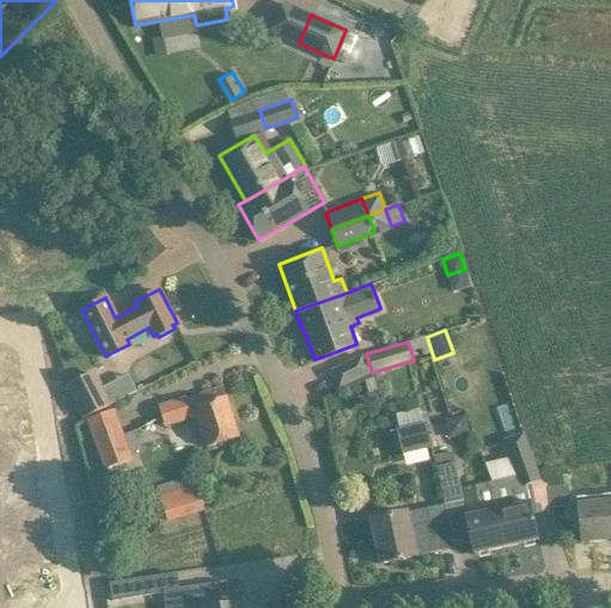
[(330,369),(338,386),(370,370),(361,355),(330,369)]
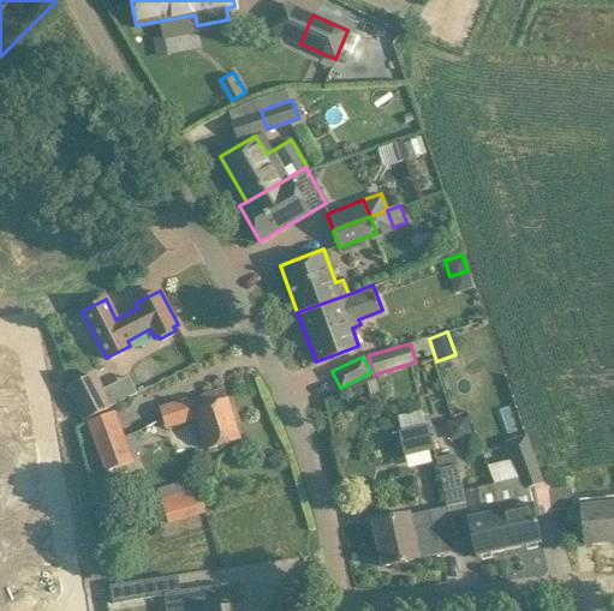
[(0,430),(10,429),(11,430),(12,429),(0,365),(0,430)]
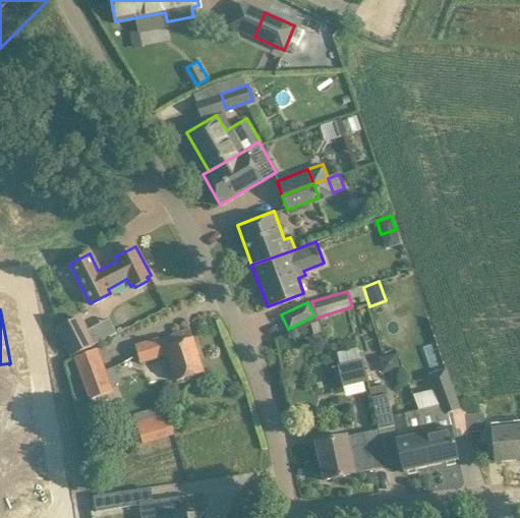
[(56,327),(70,355),(116,332),(109,317),(88,328),(80,313),(56,327)]
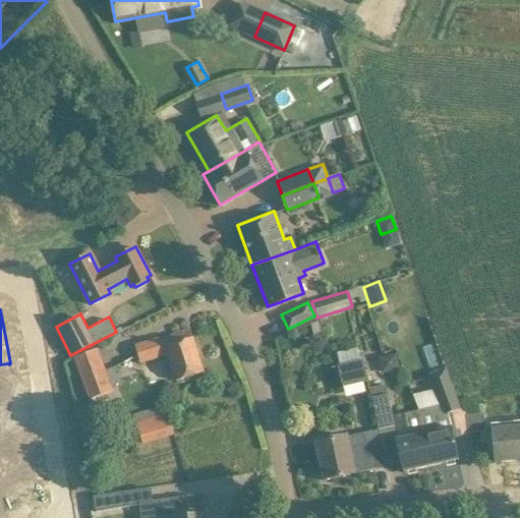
[(163,353),(167,351),(176,380),(203,370),(189,328),(169,335),(159,338),(158,336),(134,344),(139,362),(164,354),(163,353)]
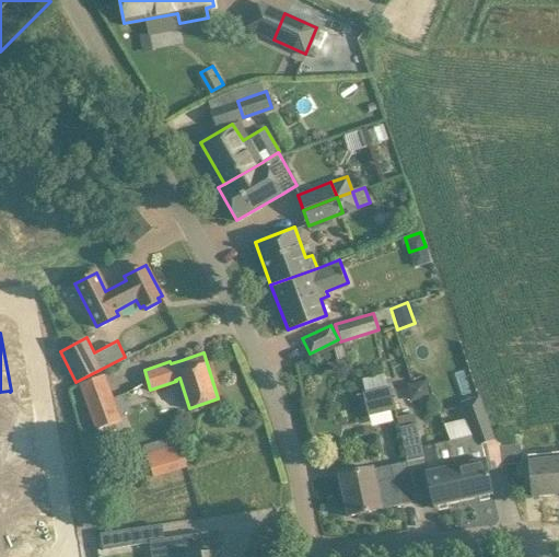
[(362,391),(368,414),(395,407),(389,385),(387,385),(384,371),(361,376),(364,390),(362,391)]
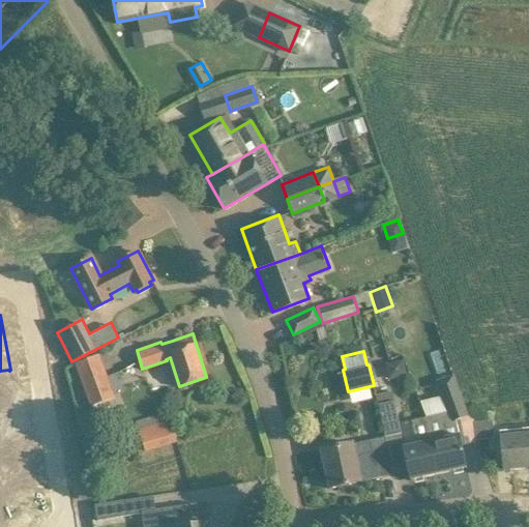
[(97,354),(75,362),(89,405),(113,398),(97,354)]
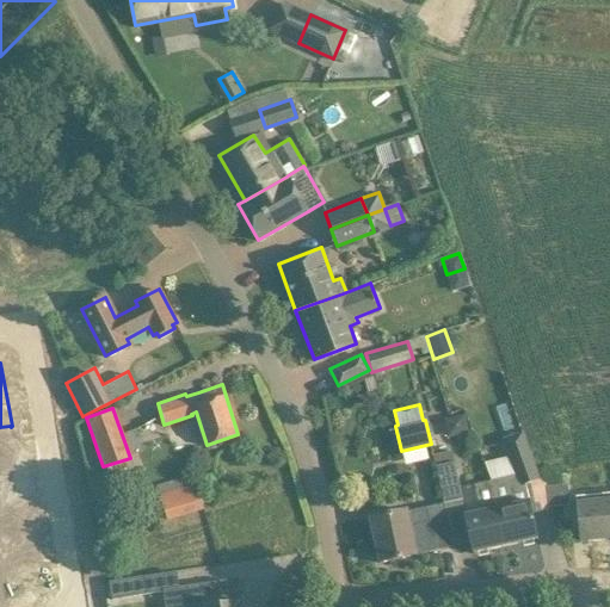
[(513,472),(490,478),(495,503),(505,544),(537,537),(531,512),(529,500),(524,481),(537,476),(536,472),(525,440),(521,429),(519,431),(501,438),(513,472)]
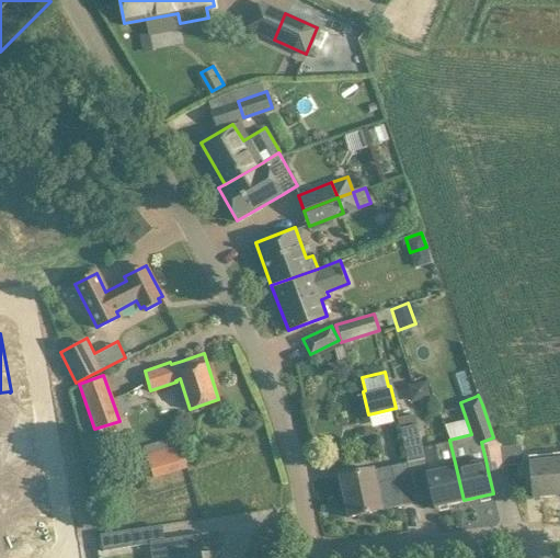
[(397,416),(408,460),(424,457),(414,412),(397,416)]
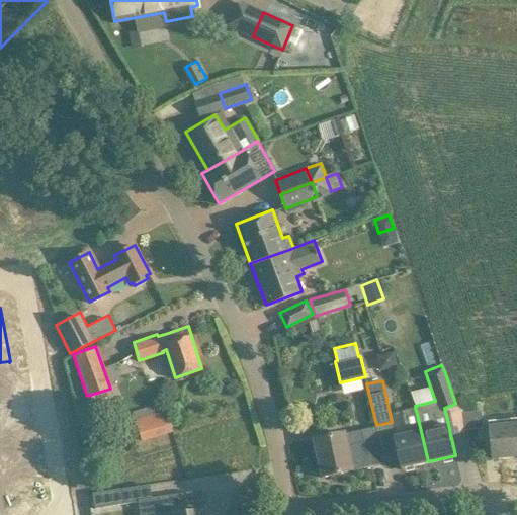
[(134,418),(141,439),(171,429),(165,410),(155,413),(153,405),(133,411),(135,417),(134,418)]
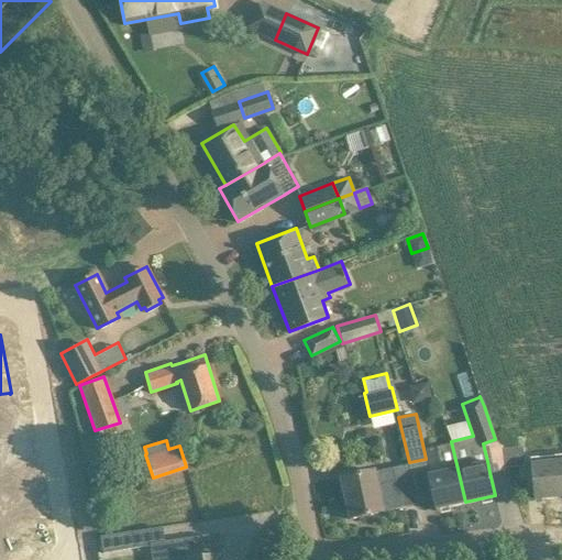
[(456,464),(451,441),(436,445),(441,468),(440,468),(441,472),(428,475),(430,487),(434,508),(465,502),(456,464)]
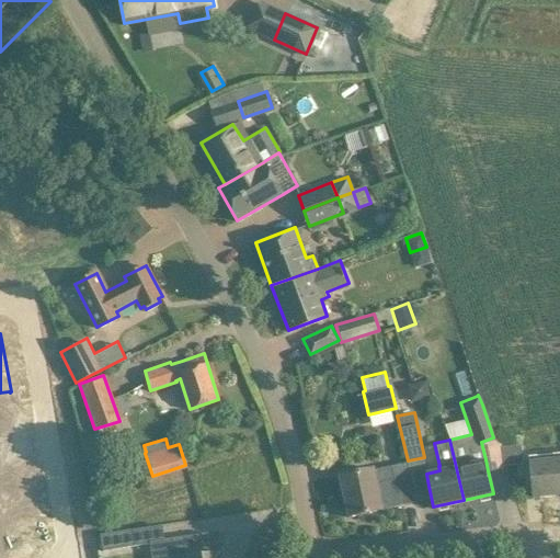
[(502,445),(503,462),(504,462),(522,460),(521,443),(502,445)]
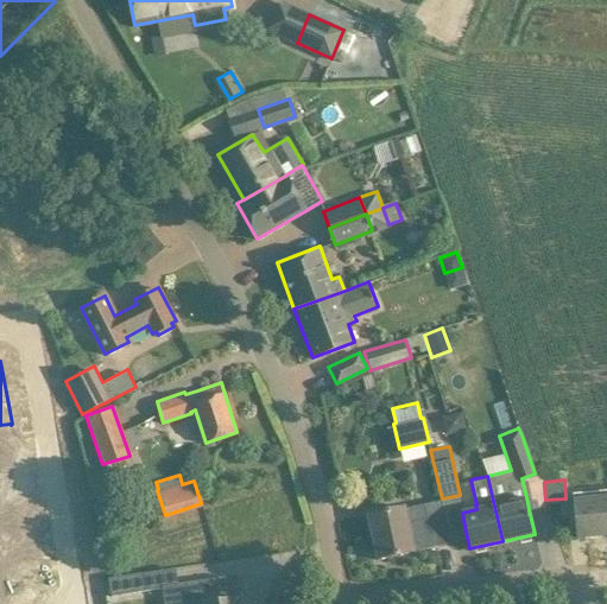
[(606,488),(571,491),(574,515),(576,538),(577,538),(577,536),(585,535),(585,536),(605,534),(604,532),(606,531),(606,488)]
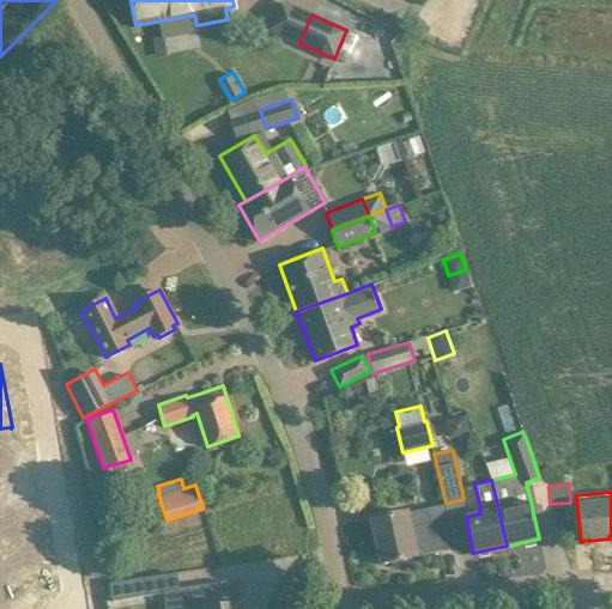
[(450,523),(446,503),(428,507),(429,509),(410,512),(408,510),(370,518),(380,562),(455,547),(450,523)]
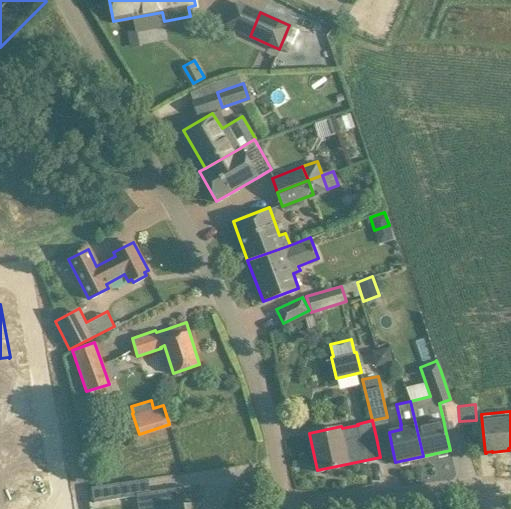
[(17,441),(2,444),(9,483),(34,478),(30,455),(44,452),(39,425),(15,429),(17,441)]
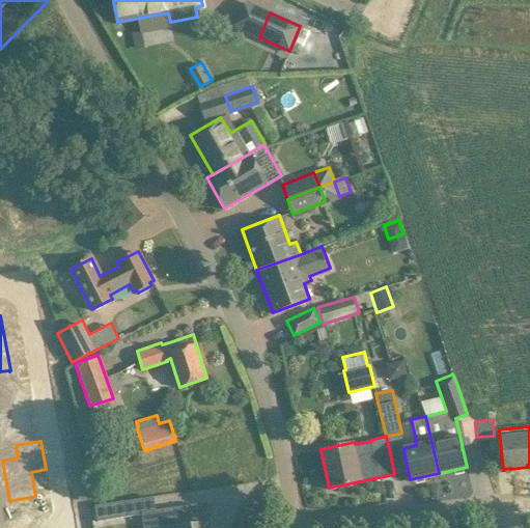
[(0,502),(9,501),(2,461),(0,461),(0,502)]
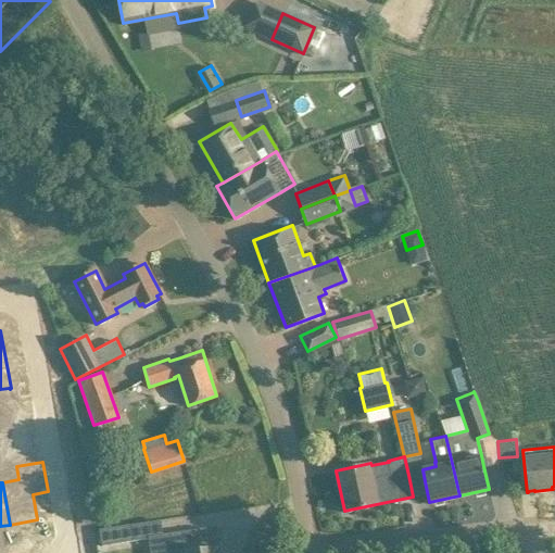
[(99,528),(101,544),(133,539),(130,524),(99,528)]
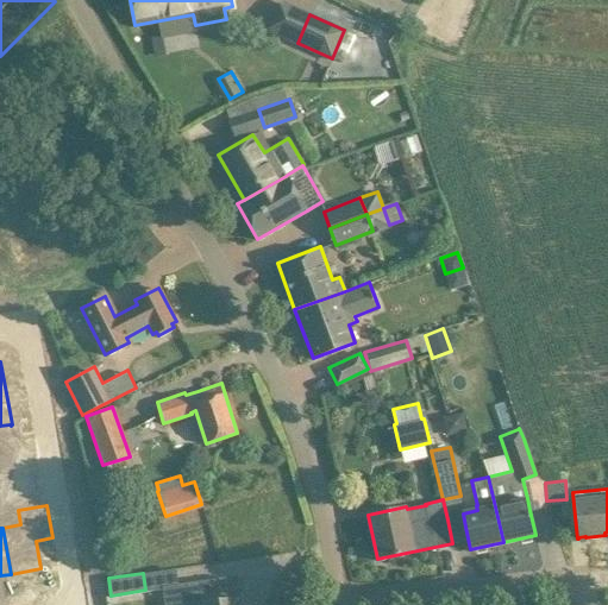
[(164,604),(238,604),(238,599),(227,600),(224,577),(162,586),(164,604)]
